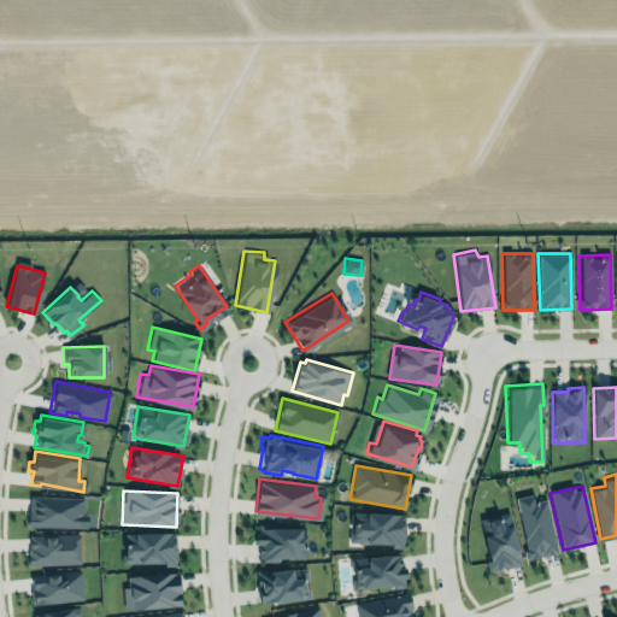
[(513,497),(527,557),(554,551),(544,500),(534,503),(532,493),(513,497)]
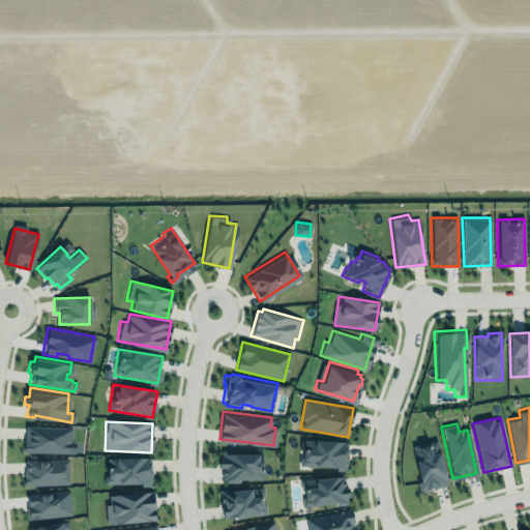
[(23,424),(69,425),(68,442),(66,442),(66,452),(23,450),(23,424)]
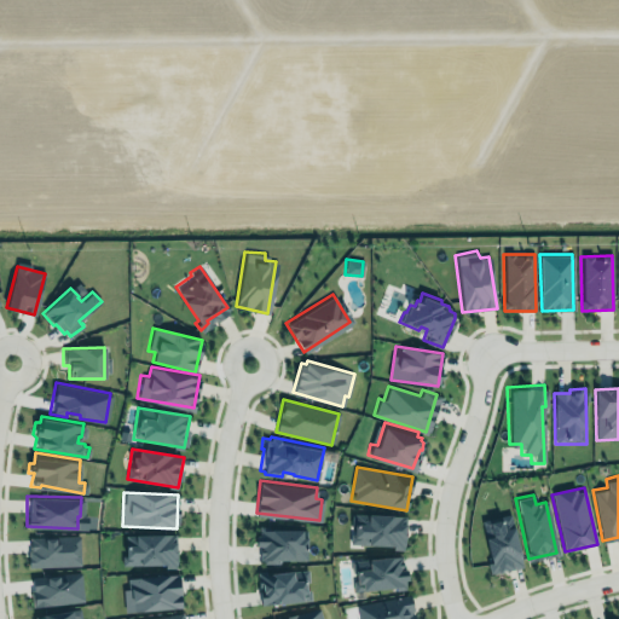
[(351,545),(404,548),(405,516),(351,514),(351,545)]
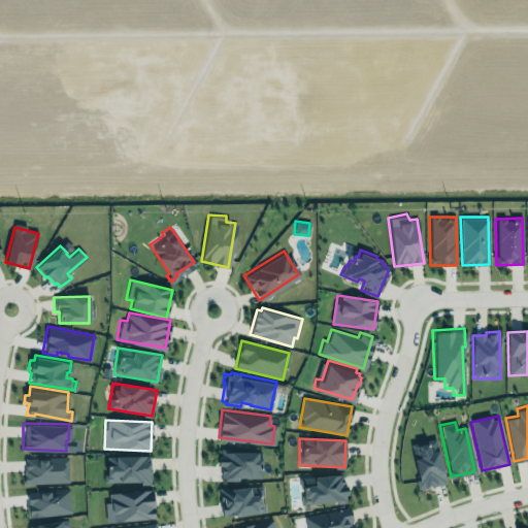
[(419,480),(416,481),(418,490),(447,483),(435,438),(409,443),(419,480)]
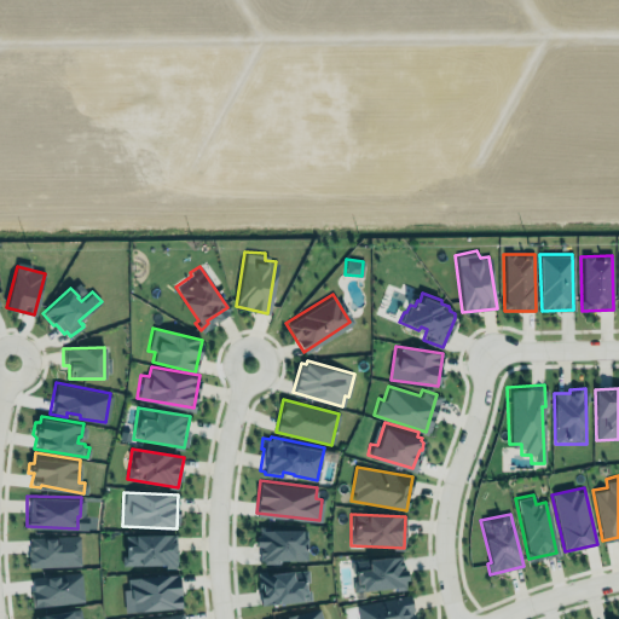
[(254,526),(304,525),(304,557),(255,559),(254,526)]
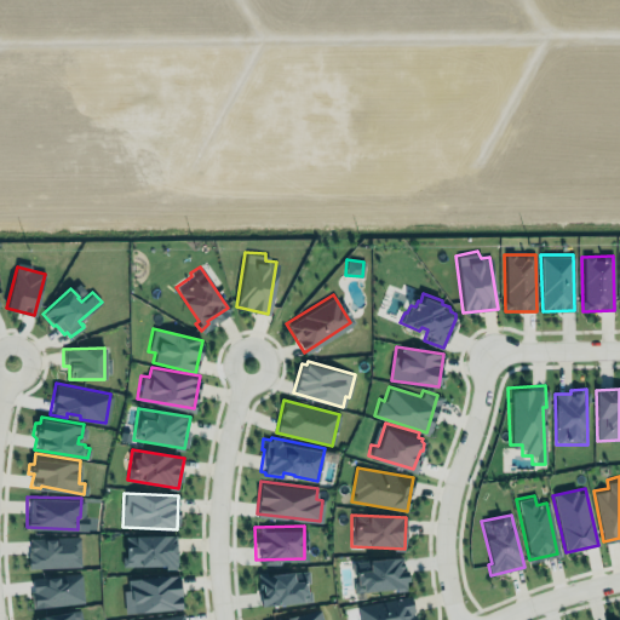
[(176,534),(124,537),(125,567),(176,566),(176,534)]
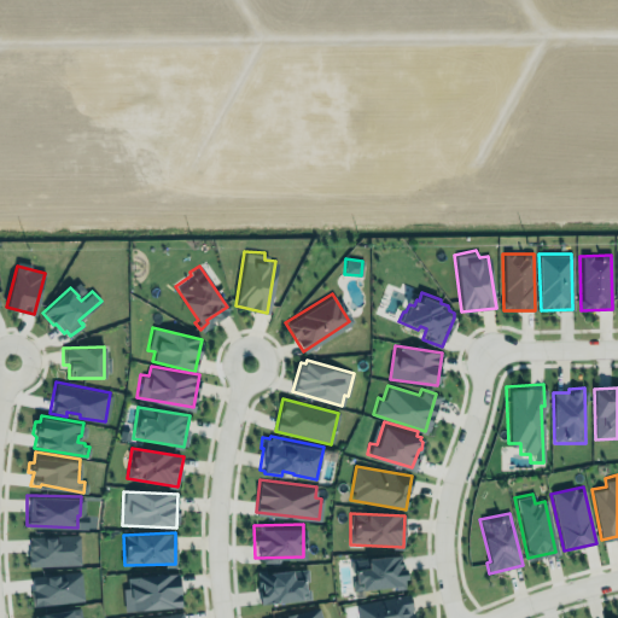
[(28,536),(29,566),(80,565),(79,535),(28,536)]
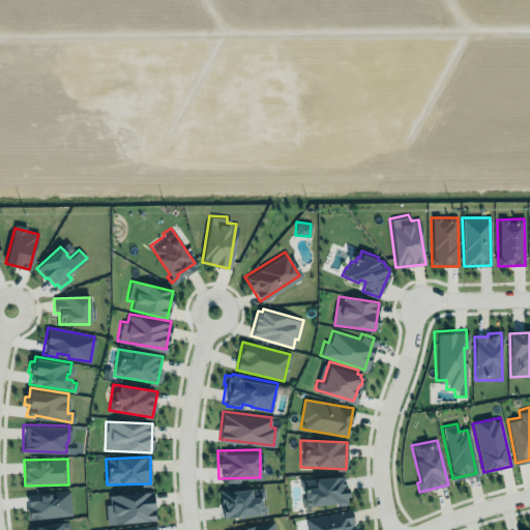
[(302,505),(335,502),(336,505),(346,504),(346,496),(348,496),(348,492),(344,492),(343,476),(299,480),(300,491),(303,490),(304,497),(301,498),(302,505)]
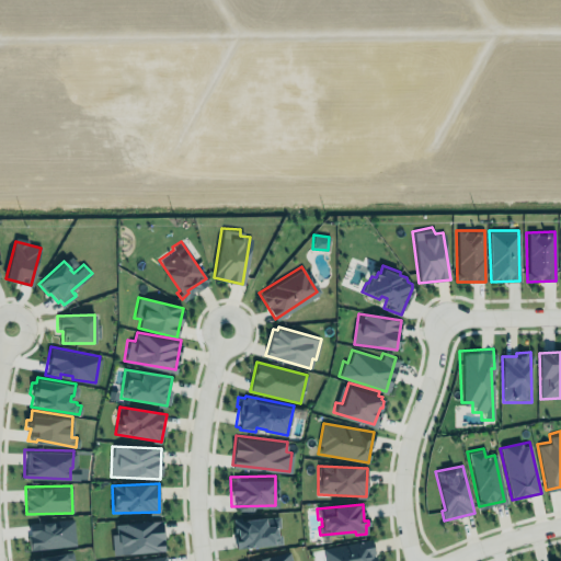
[(112,521),(126,519),(141,524),(152,517),(161,517),(163,550),(111,553),(109,533),(113,533),(112,521)]
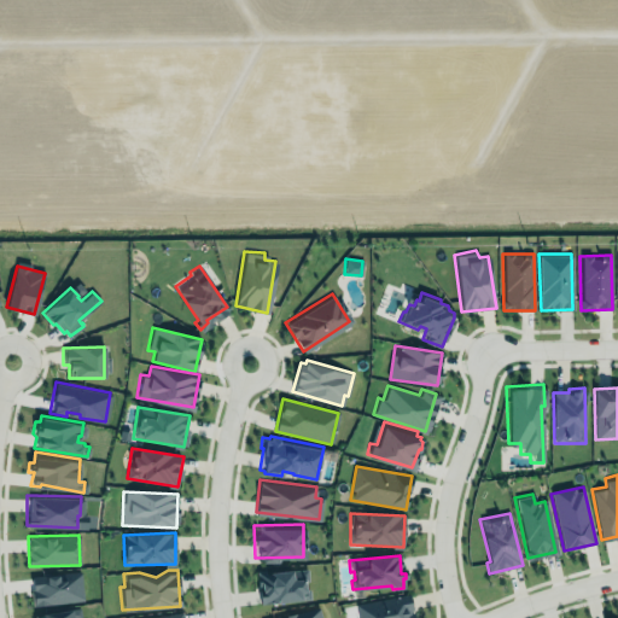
[(308,600),(307,570),(257,572),(258,602),(308,600)]
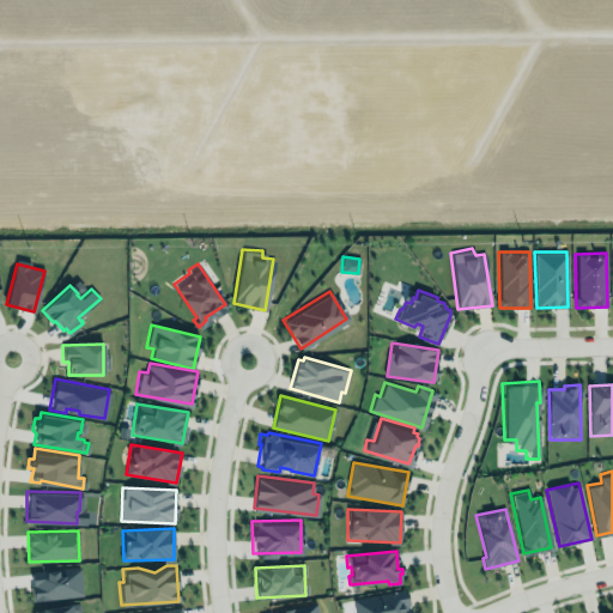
[(83,596),(79,566),(30,572),(32,601),(83,596)]
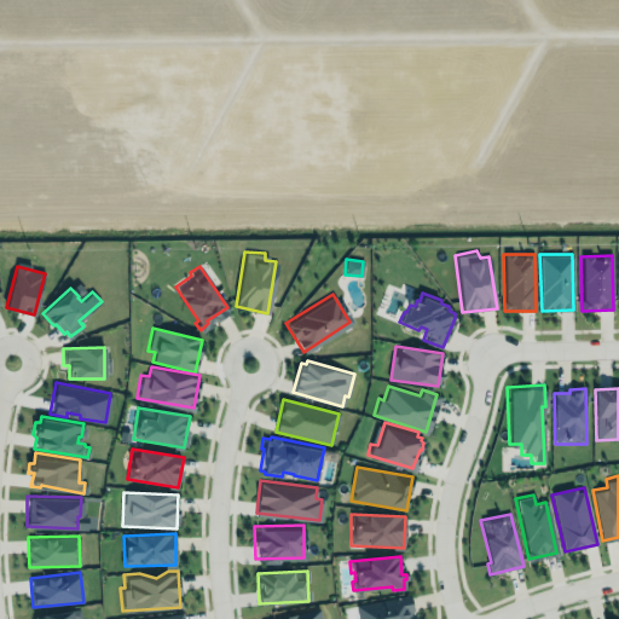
[(414,618),(410,594),(356,605),(358,618),(414,618)]
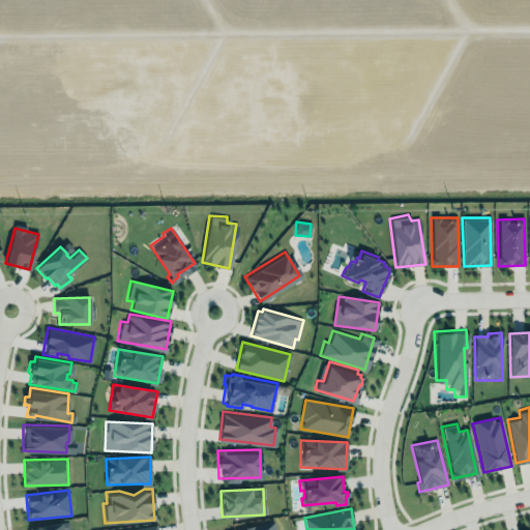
All buildings are outlined.
